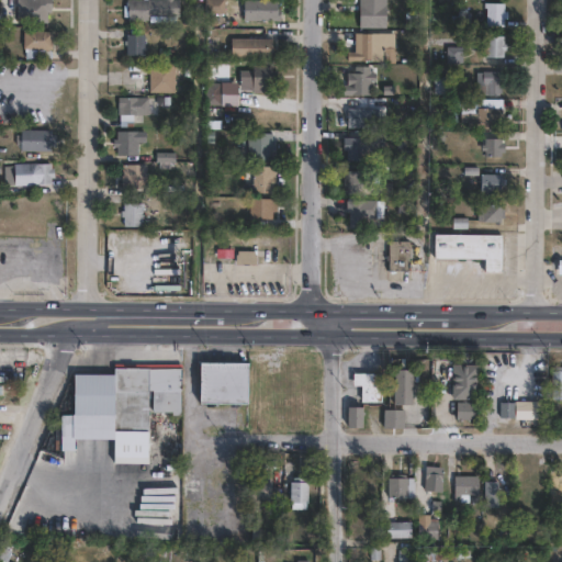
[(53,0),(53,3),(51,3),(51,4),(49,4),(49,10),(46,10),(45,20),(15,20),(15,0),(53,0)]
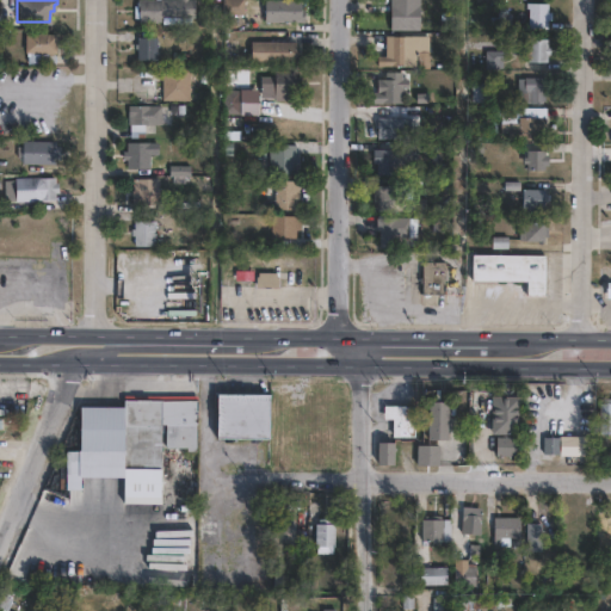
[(193,0),(192,19),(159,18),(159,23),(137,23),(137,19),(134,19),(134,6),(137,6),(137,0),(180,1),(180,0),(193,0)]
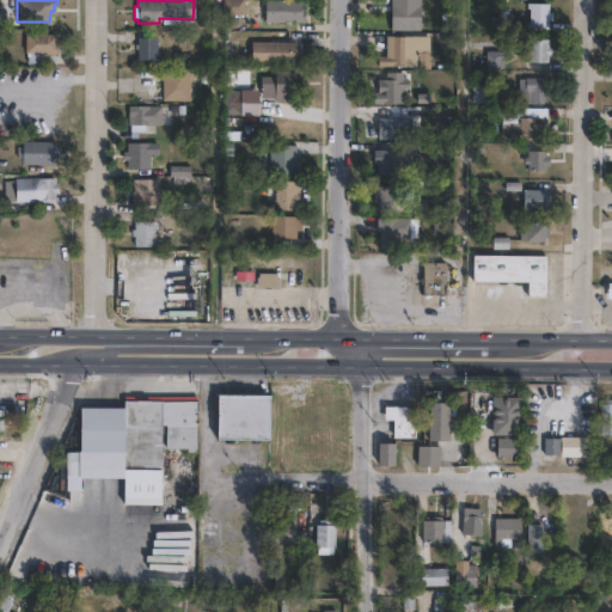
[(243,0),(243,17),(224,16),(224,0),(243,0)]
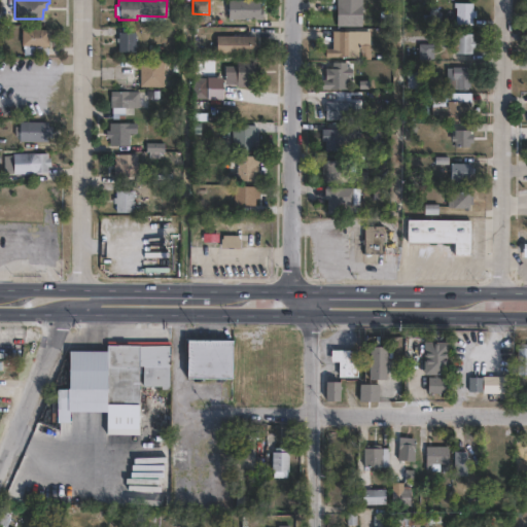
[(261,9),(261,21),(227,20),(227,0),(258,1),(258,9),(261,9)]
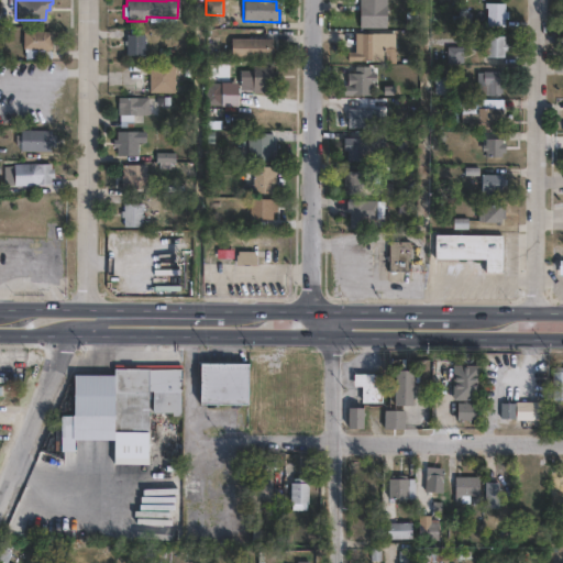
[(386,0),(386,29),(359,29),(359,3),(362,3),(362,0),(386,0)]
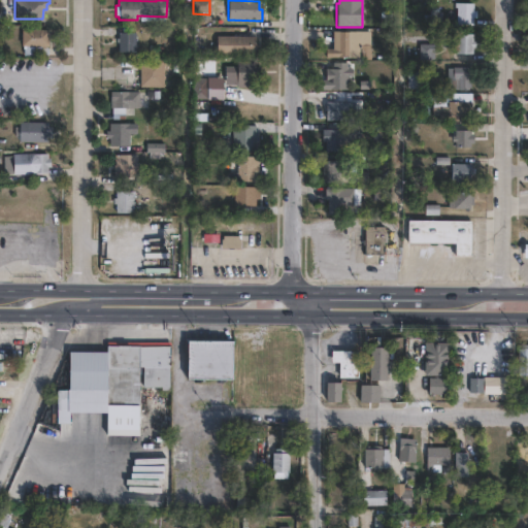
[(475,12),(475,19),(472,19),(472,26),(456,25),(457,8),(454,8),(454,4),(472,4),(472,12),(475,12)]
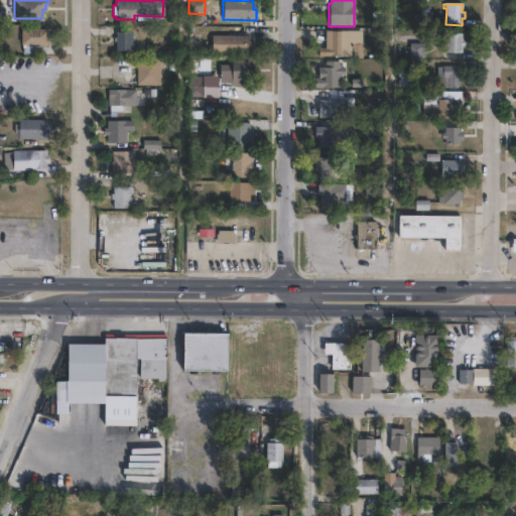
[(46,27),(46,51),(19,51),(20,26),(46,27)]
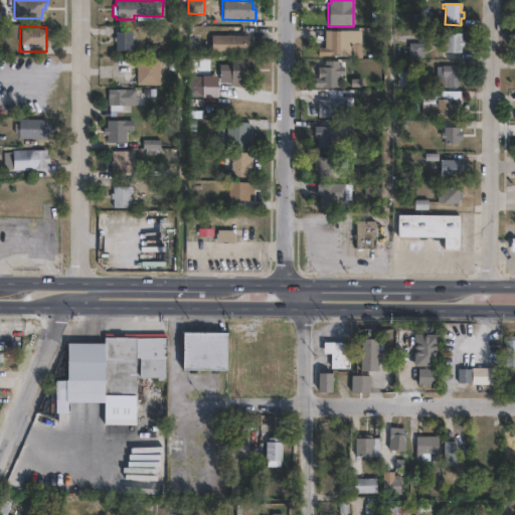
[(349,31),(349,33),(352,33),(352,42),(350,42),(350,51),(361,51),(361,58),(350,58),(350,57),(317,57),(317,48),(324,48),(324,31),(349,31)]
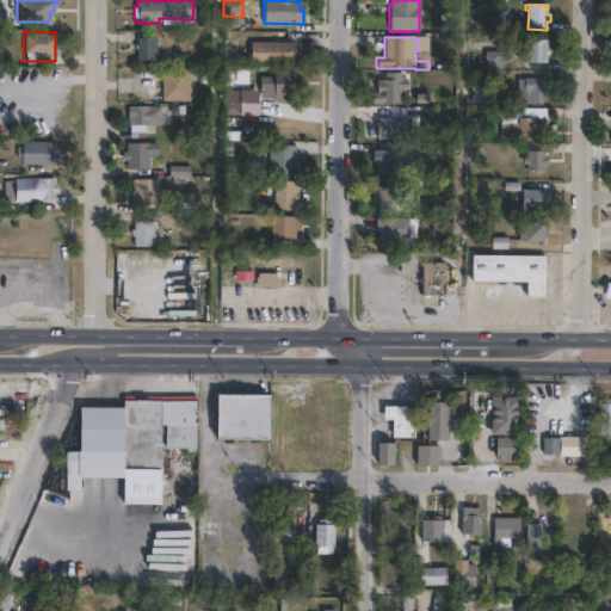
[(155,63),(137,63),(137,38),(155,38),(155,63)]
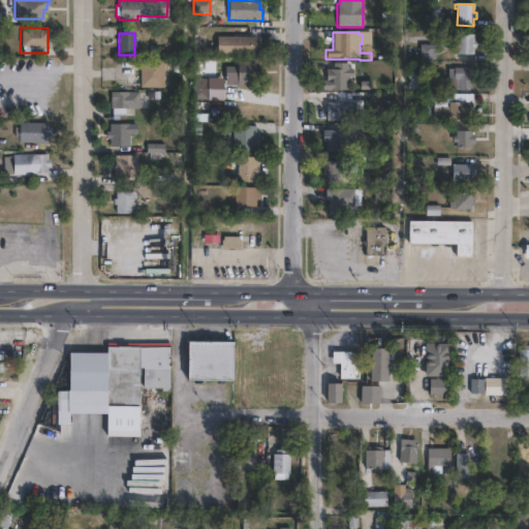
[(474,35),(473,42),(476,42),(476,48),(473,48),(473,56),(456,55),(456,43),(452,43),(452,36),(456,36),(456,34),(474,35)]
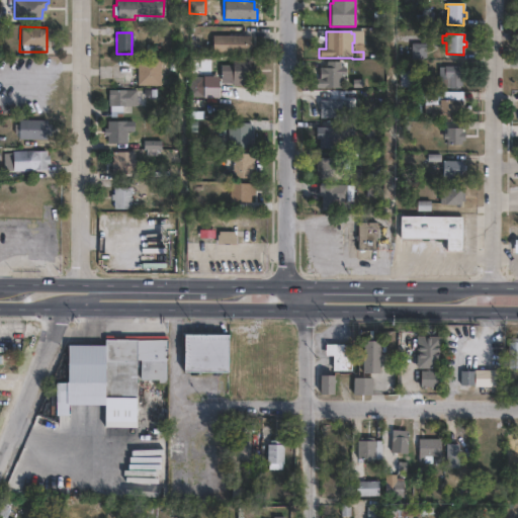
[(426,35),(426,60),(411,60),(411,44),(408,44),(408,35),(426,35)]
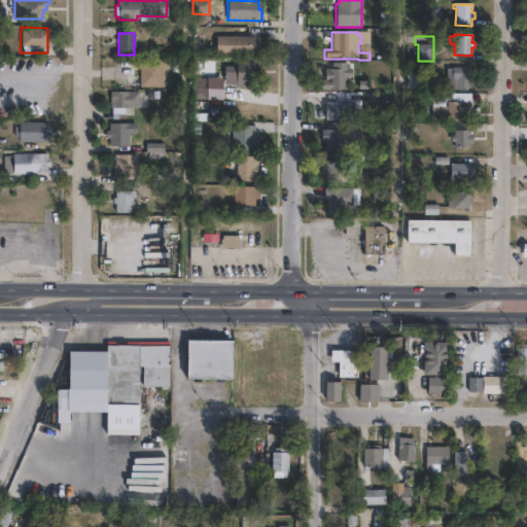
[(254,37),(254,56),(215,55),(215,37),(254,37)]
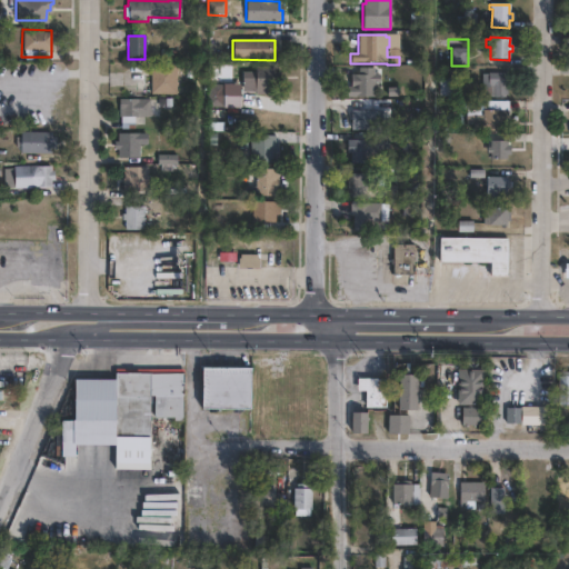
[(176,95),(151,95),(151,65),(177,66),(176,95)]
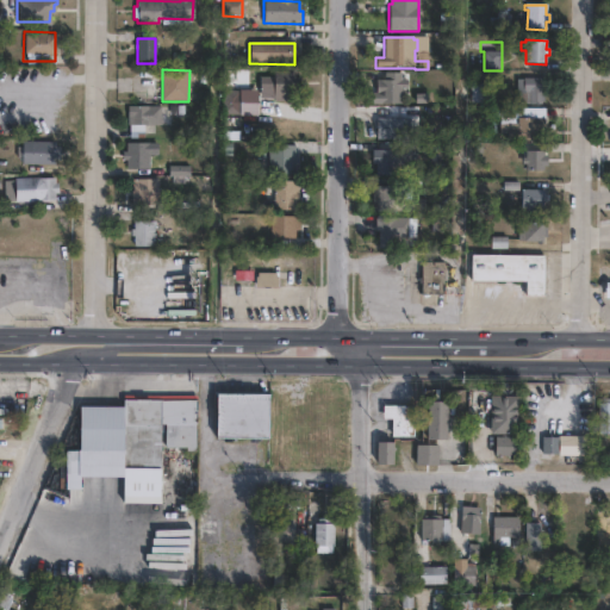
[(294,70),(294,79),(299,79),(299,91),(293,91),(293,100),(273,100),(273,91),(260,91),(260,78),(273,78),(273,73),(281,73),(281,69),(294,70)]
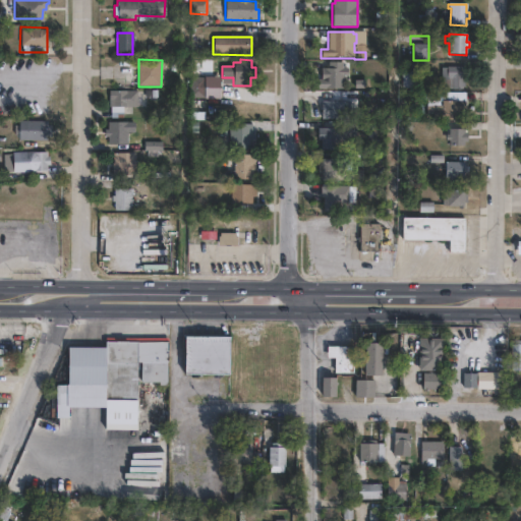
[(346,69),(346,76),(343,76),(343,89),(323,89),(324,85),(321,85),(321,69),(314,69),(314,63),(342,64),(342,69),(346,69)]
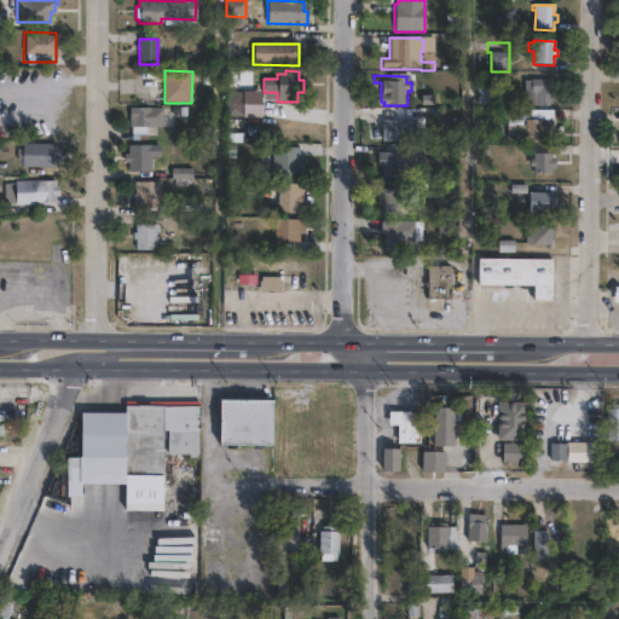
[(554,106),(525,106),(525,81),(531,81),(531,80),(553,80),(554,106)]
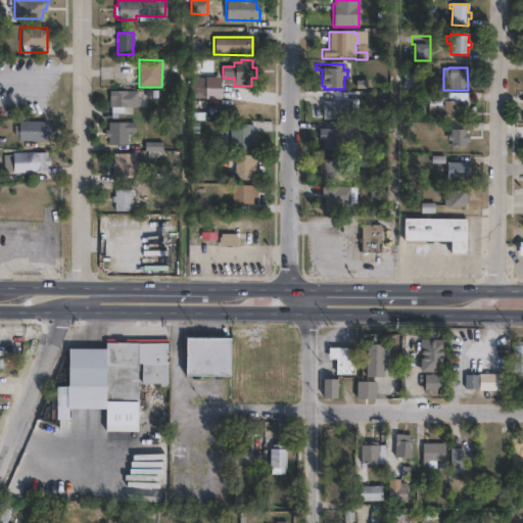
[(419,89),(402,89),(402,73),(419,73),(419,89)]
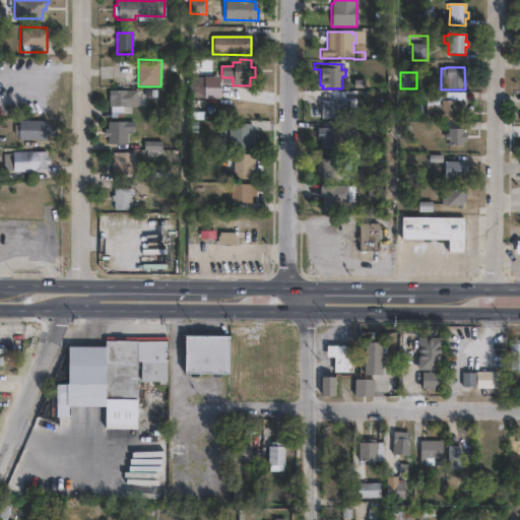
[(204,99),(189,98),(189,77),(204,77),(204,99)]
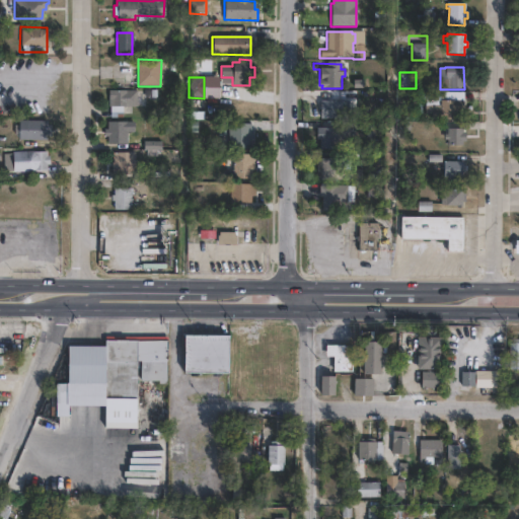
[(131,91),(131,92),(134,92),(134,95),(131,95),(131,106),(122,106),(122,114),(109,114),(109,106),(112,106),(112,100),(107,100),(107,95),(112,95),(112,91),(131,91)]
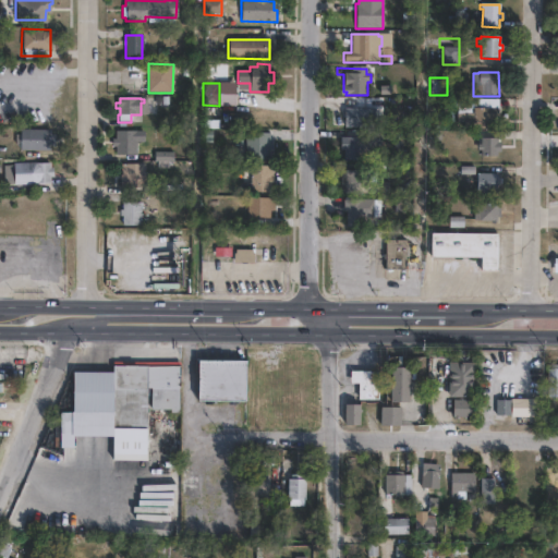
[(498,100),(498,120),(496,120),(496,130),(463,129),(463,123),(457,123),(457,114),(472,114),(472,108),(473,108),(473,99),(498,100)]
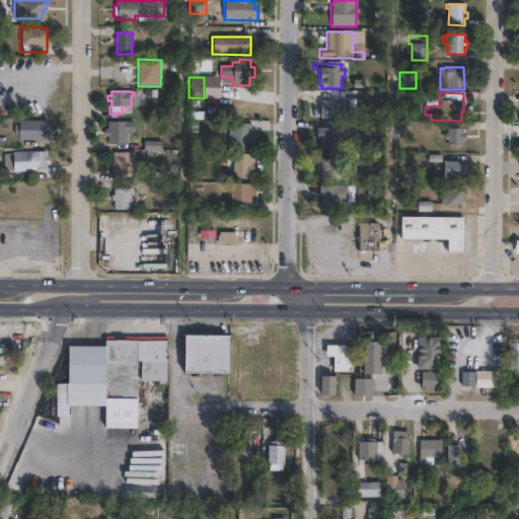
[(349,101),(349,120),(319,119),(320,100),(349,101)]
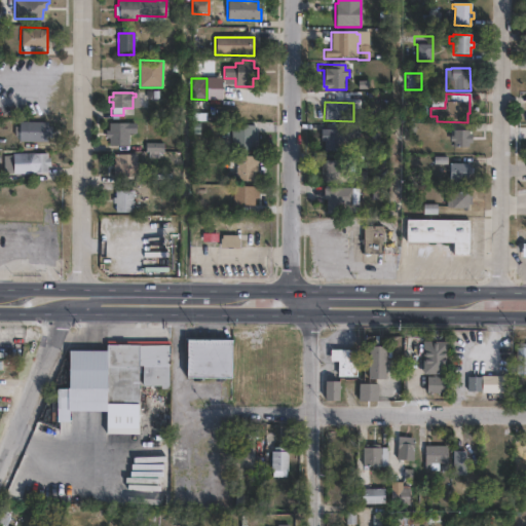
[(51,123),(50,134),(46,134),(46,138),(19,137),(19,133),(14,133),(14,123),(19,123),(20,118),(46,119),(46,123),(51,123)]
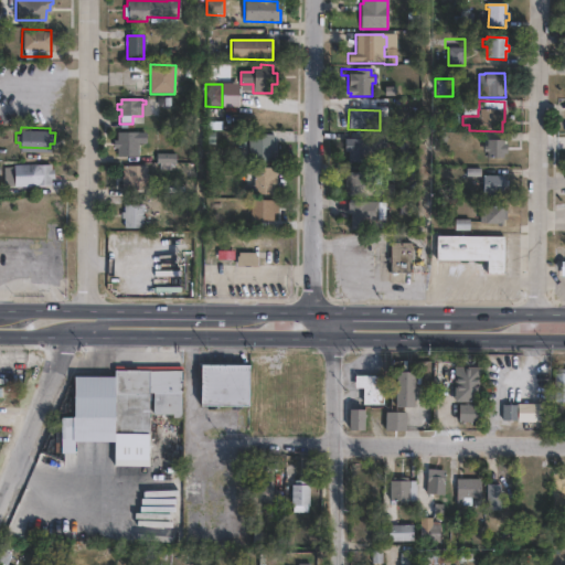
[(145,131),(145,142),(137,142),(137,155),(116,155),(116,147),(113,147),(113,140),(117,140),(117,131),(145,131)]
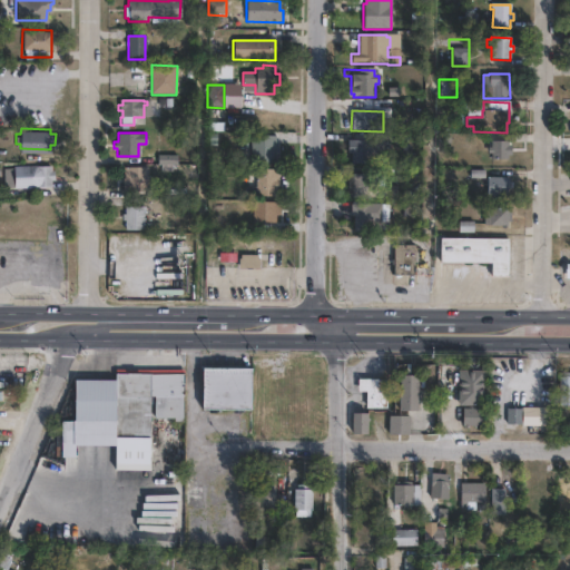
[(278,141),(277,150),(275,149),(275,161),(249,160),(251,135),(275,136),(275,141),(278,141)]
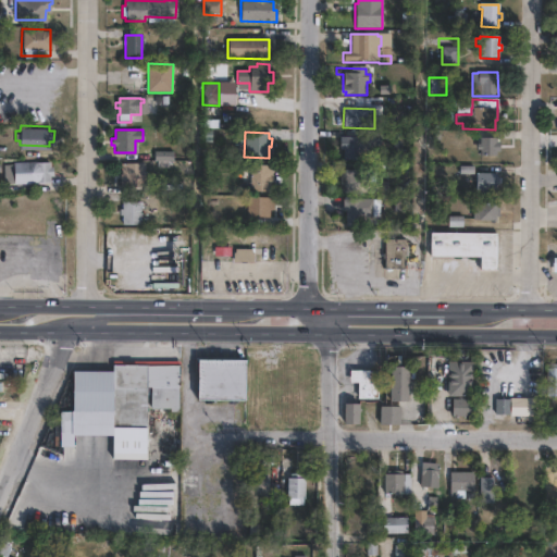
[(373,138),(372,148),(364,148),(364,158),(342,158),(343,137),(373,138)]
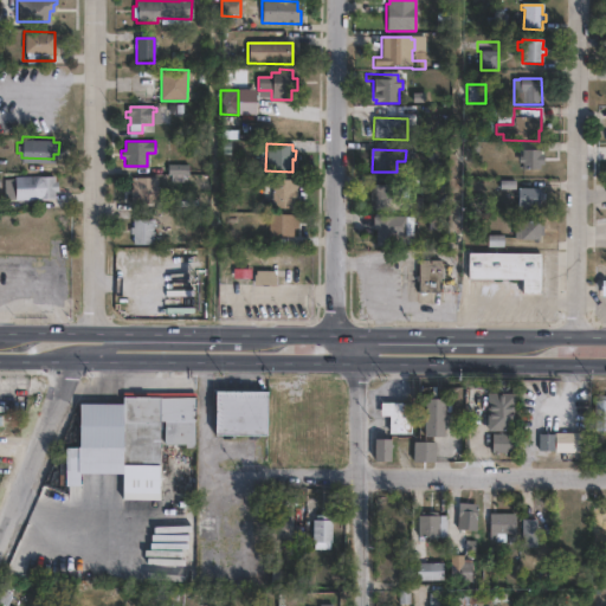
[(540,152),(540,155),(543,155),(543,163),(540,163),(540,169),(522,168),(522,162),(517,162),(519,155),(521,155),(521,150),(540,152)]
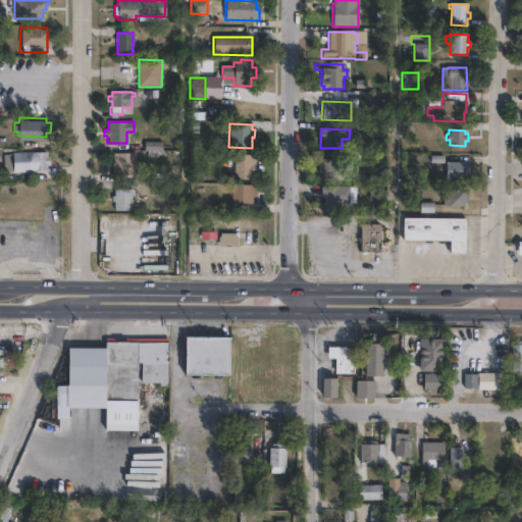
[(46,149),(46,153),(49,153),(49,161),(46,161),(46,168),(13,168),(13,149),(46,149)]
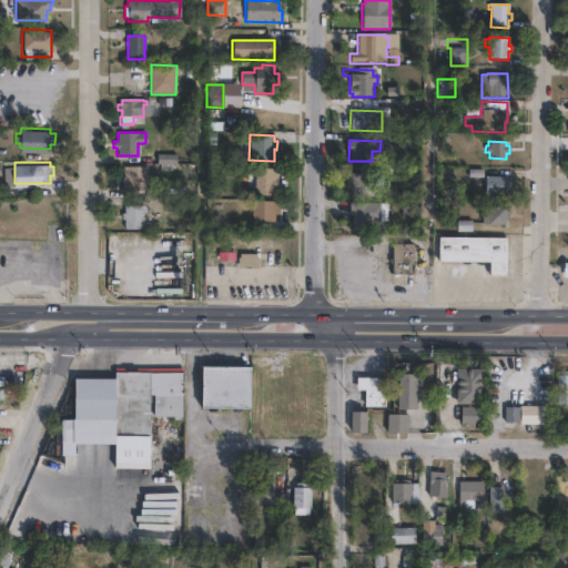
[(145,190),(123,190),(123,166),(145,166),(145,190)]
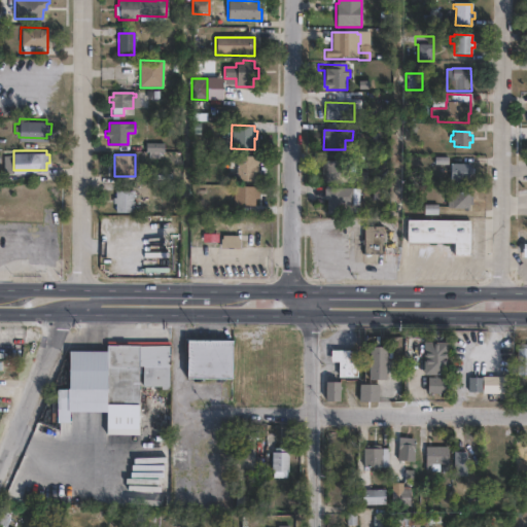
[(257,155),(256,172),(254,172),(254,181),(232,179),(232,172),(236,172),(237,154),(257,155)]
